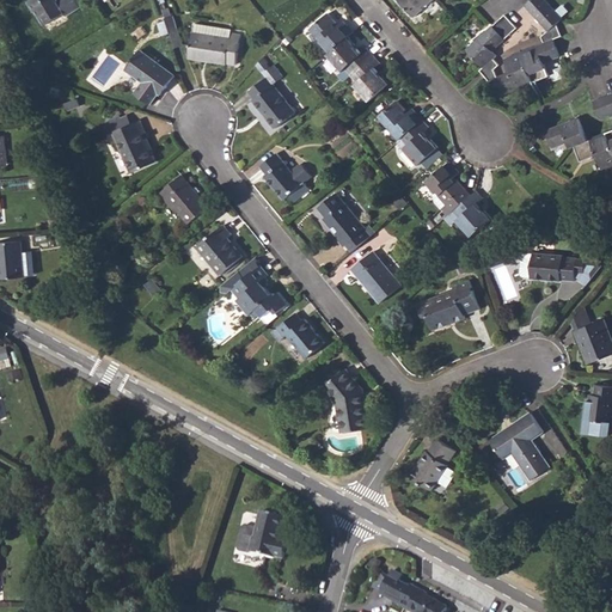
[(28,0),(35,11),(36,10),(44,25),(65,13),(66,16),(80,7),(75,0),(28,0)]
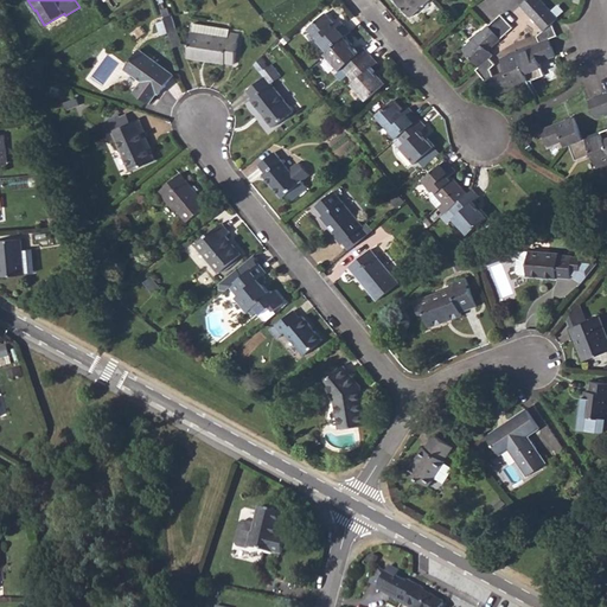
[(395,0),(410,17),(420,8),(420,7),(421,5),(423,6),(428,0),(395,0)]
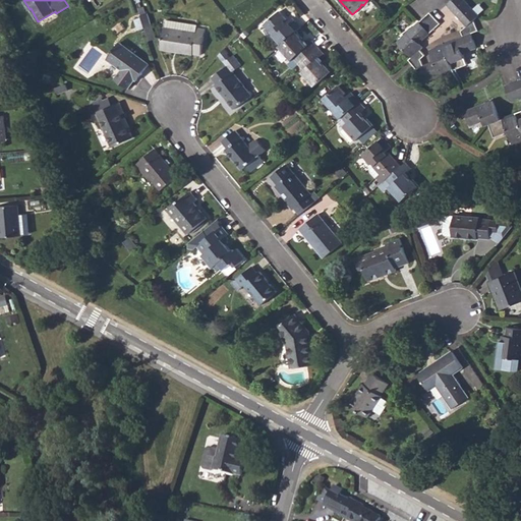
[(409,60),(417,69),(421,68),(426,80),(468,64),(464,53),(476,48),(471,34),(478,31),(474,20),(477,16),(463,0),(451,0),(448,4),(466,25),(461,31),(463,37),(429,50),(435,62),(423,66),(421,59),(425,55),(419,50),(422,47),(419,43),(441,23),(430,12),(418,22),(397,42),(411,58),(409,60)]
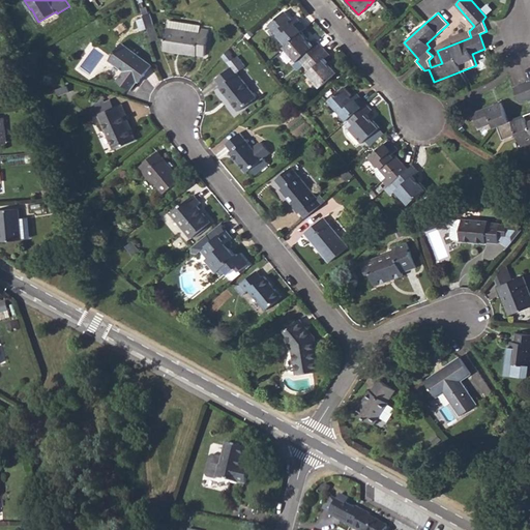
[(287,46),(301,32),(306,28),(297,19),(292,24),(289,21),(291,19),(285,11),(269,26),(276,34),(277,33),(280,35),(278,36),(287,46)]
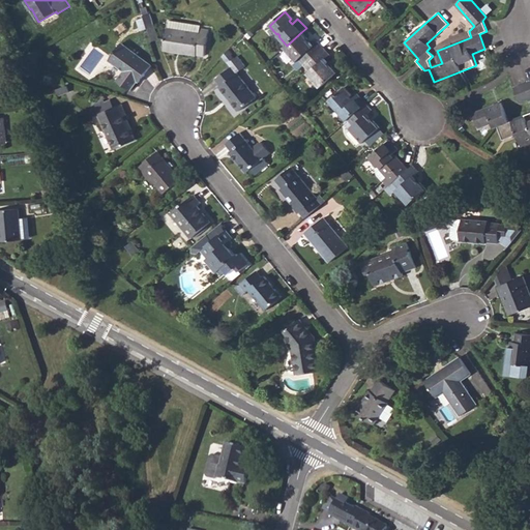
[(143,17),(144,19),(147,27),(153,25),(149,15),(148,15),(143,17)]
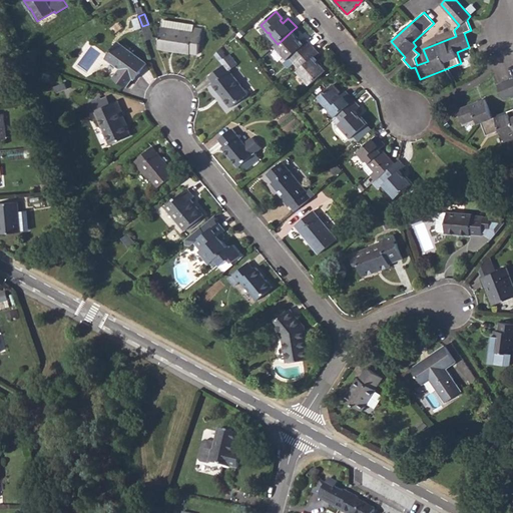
[(139,18),(132,20),(137,30),(142,28),(142,26),(139,18)]
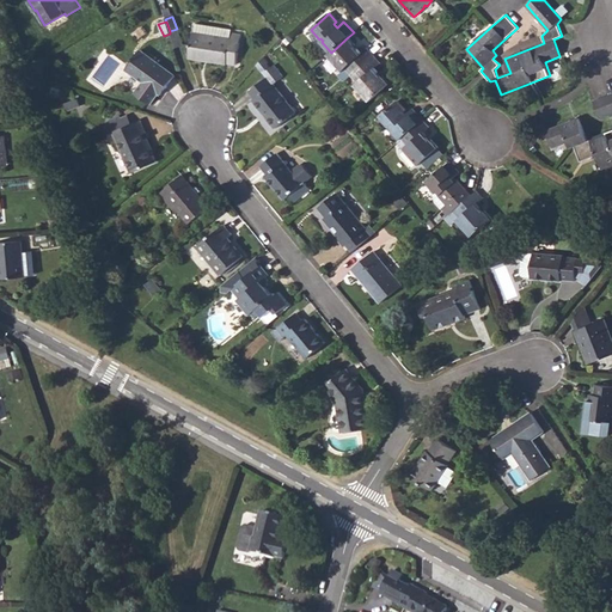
[(195,34),(231,38),(231,34),(232,29),(196,24),(195,34)]
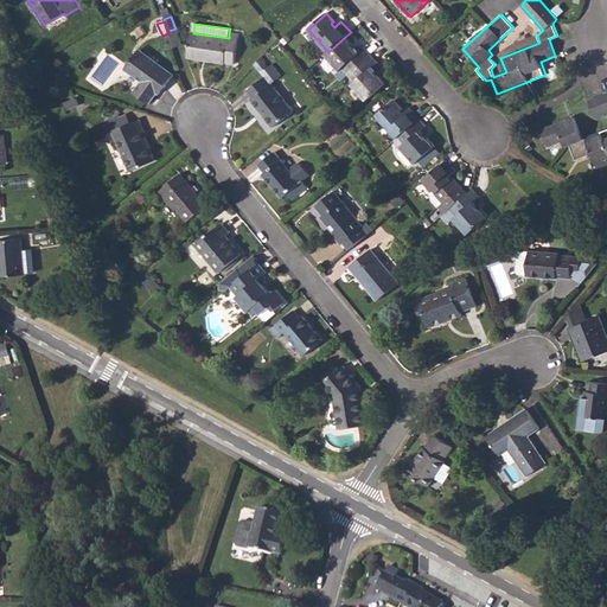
[(176,29),(168,31),(168,33),(174,48),(181,45),(176,29)]
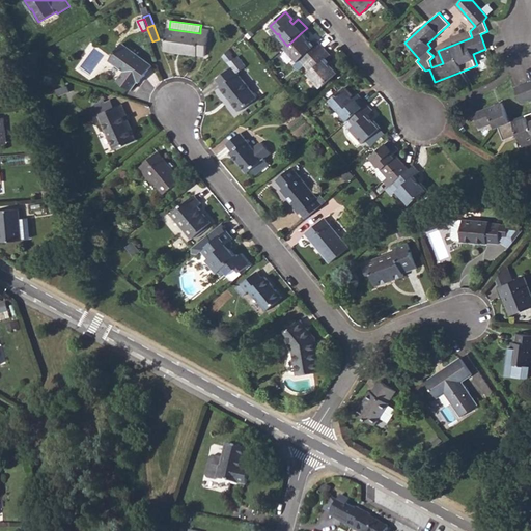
[(169,29),(168,28),(165,51),(196,55),(197,55),(205,56),(208,30),(200,29),(200,33),(169,29)]
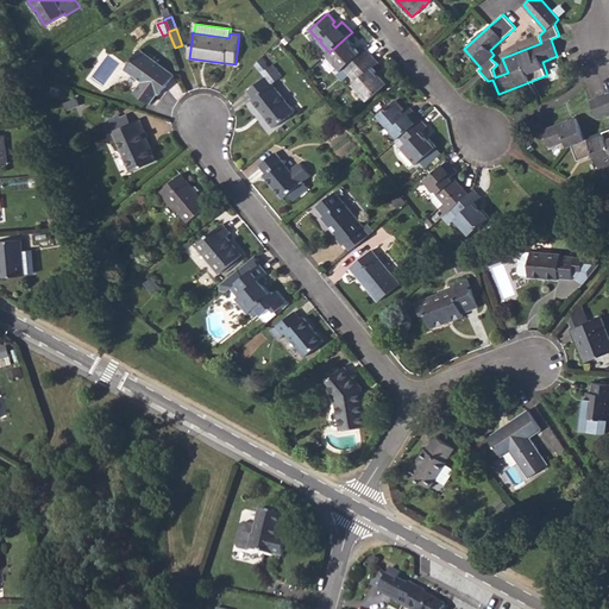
[(326,55),(340,71),(344,69),(350,75),(372,56),(366,49),(363,52),(358,48),(357,49),(355,51),(352,48),(353,45),(346,37),(330,52),(326,55)]
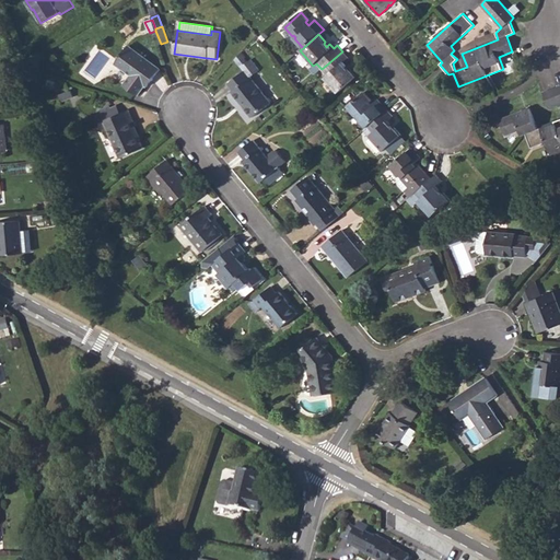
[(115,62),(131,74),(125,85),(138,95),(146,85),(148,86),(161,69),(128,45),(115,62)]
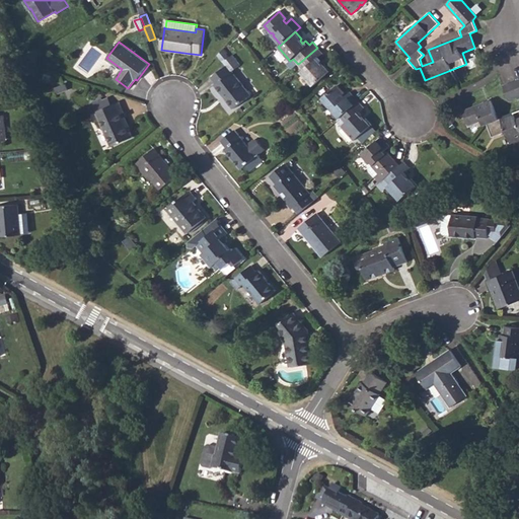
[(298,64),(303,70),(300,72),(312,86),(330,71),(324,64),(322,65),(320,63),(322,61),(323,60),(320,57),(322,54),(317,48),(298,64)]
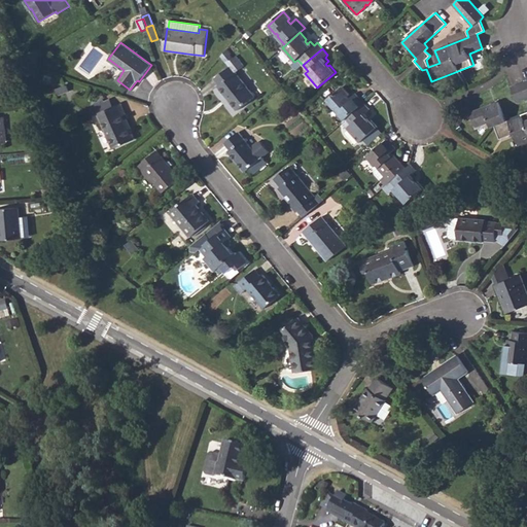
[(214,79),(219,85),(218,86),(237,110),(254,97),(236,72),(238,70),(235,66),(233,68),(231,66),(214,79)]
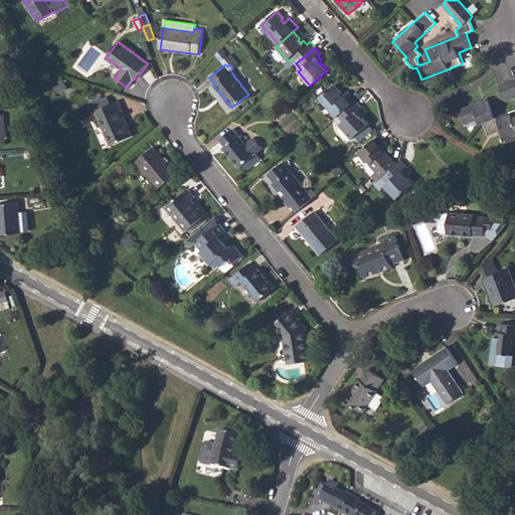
[(514,78),(499,86),(504,99),(514,95),(514,78)]
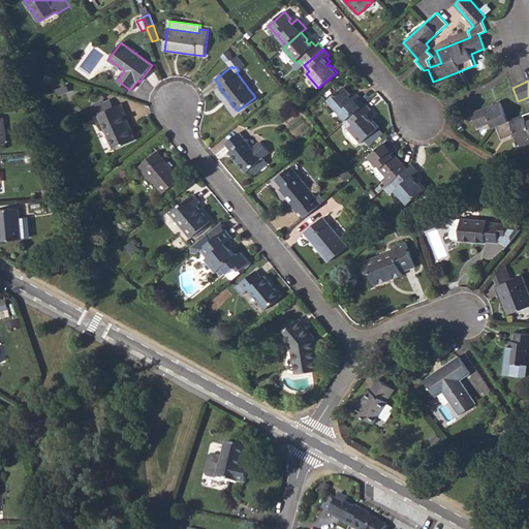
[(56,90),(58,95),(68,91),(66,86),(56,90)]
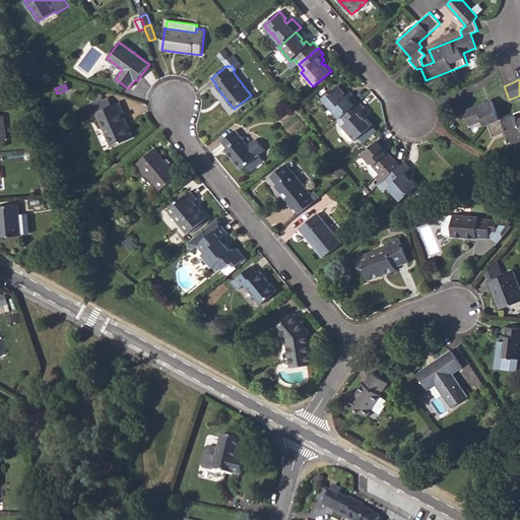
[(340,118),(360,101),(352,91),(346,96),(344,94),(345,92),(339,84),(323,99),(340,118)]
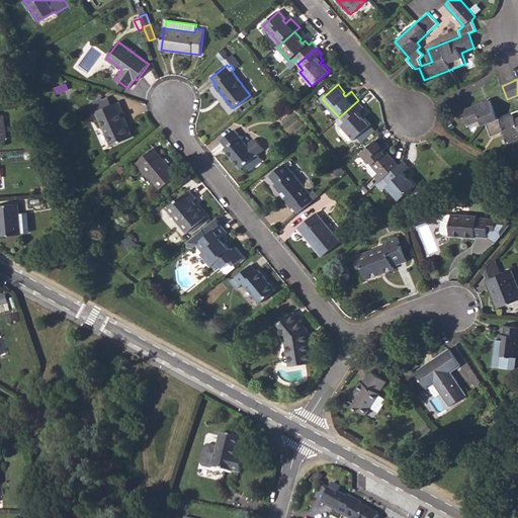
[(96,111),(110,105),(107,98),(100,101),(99,98),(92,102),(96,111)]
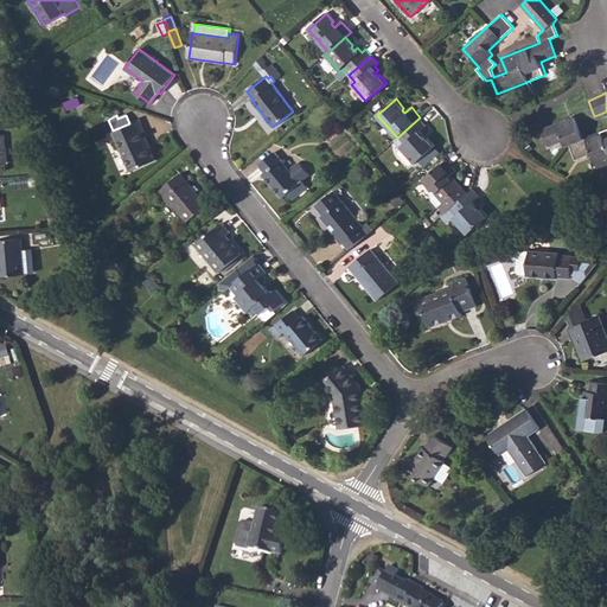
[(397,138),(403,145),(400,147),(415,164),(434,146),(427,138),(426,139),(423,135),(425,135),(427,133),(423,127),(427,125),(420,117),(397,138)]
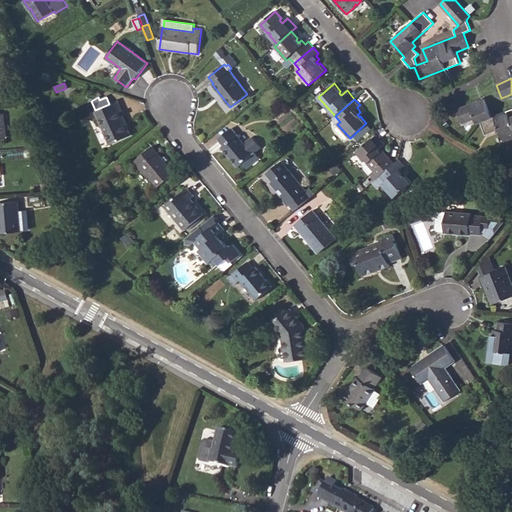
[(456,109),(462,123),(474,118),(477,124),(480,122),(485,135),(499,130),(503,141),(511,137),(511,108),(490,117),(483,99),(456,109)]
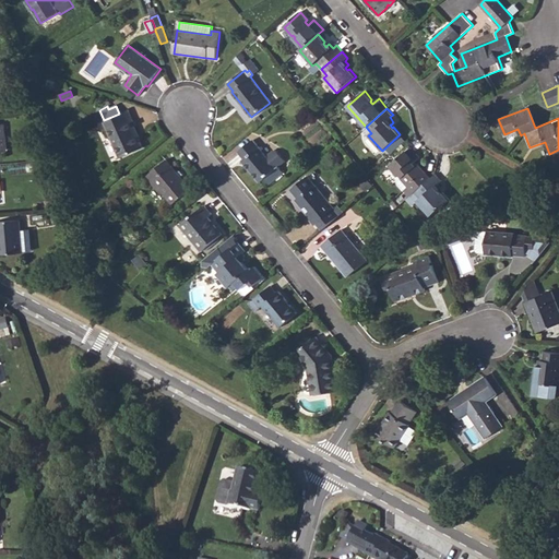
[(104,120),(103,120),(120,158),(143,149),(138,138),(131,123),(133,122),(128,110),(119,114),(104,120)]
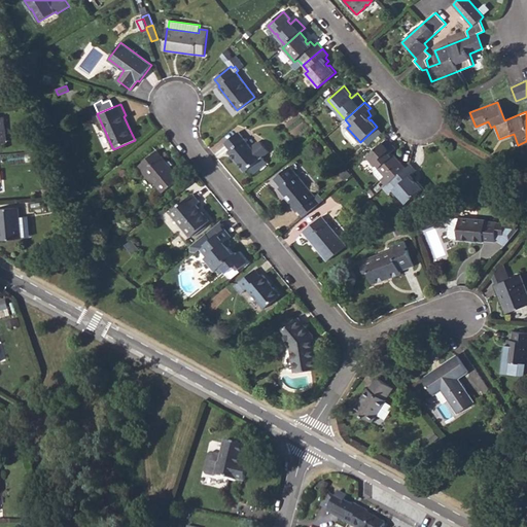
[(223,143),(230,150),(227,152),(244,172),(249,168),(254,174),(268,164),(262,156),(259,159),(268,152),(260,143),(256,142),(251,147),(239,132),(223,143)]
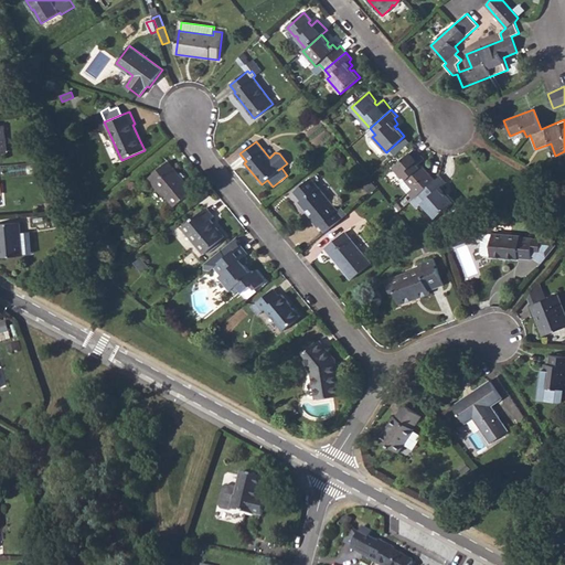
[(415,199),(436,180),(423,166),(420,168),(418,166),(425,159),(416,149),(395,168),(403,178),(405,177),(407,179),(406,180),(413,189),(408,193),(415,199)]
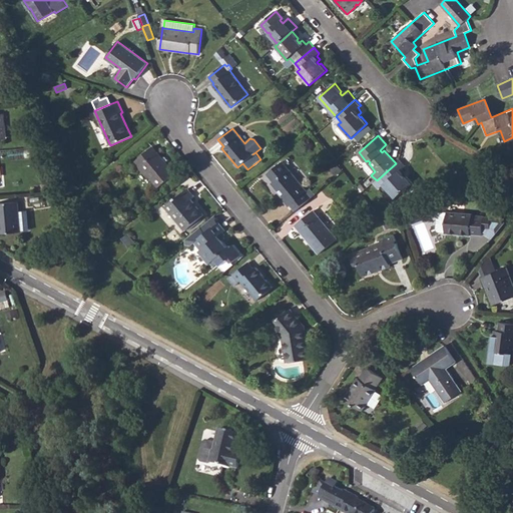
[(134,162),(146,176),(147,174),(158,187),(175,173),(153,146),(134,162)]
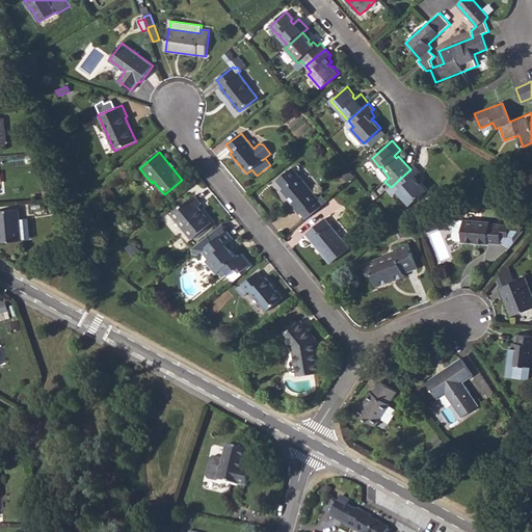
[(388,190),(393,196),(398,192),(410,206),(427,191),(421,184),(419,185),(417,183),(419,182),(420,180),(417,176),(420,173),(415,166),(410,169),(391,187),(388,190)]
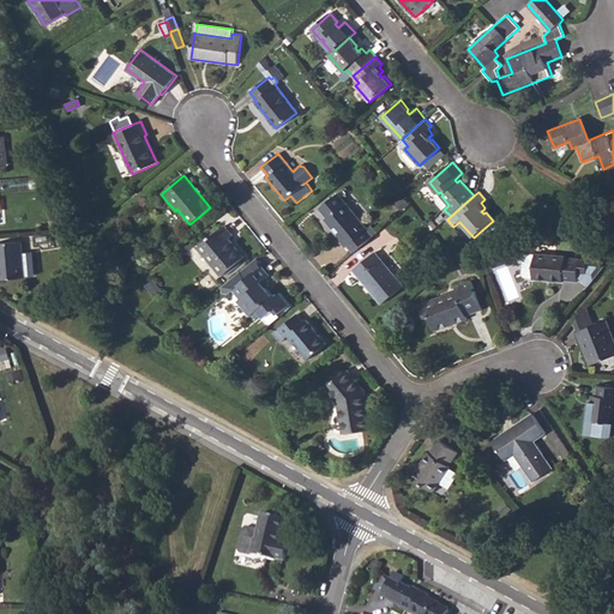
[(320,208),(327,217),(325,218),(341,238),(339,239),(347,246),(348,245),(354,251),(377,234),(369,226),(367,229),(337,194),(320,208)]
